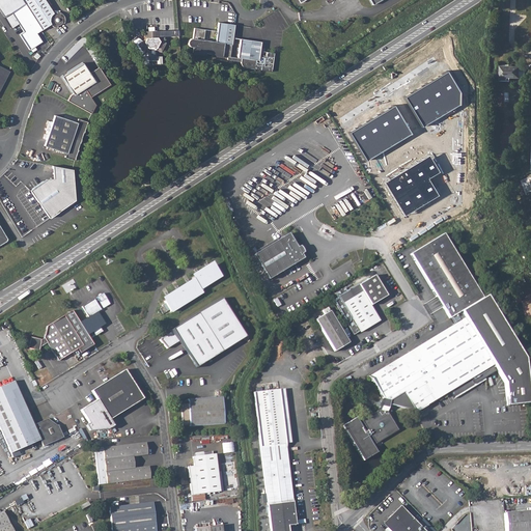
[(0,0),(0,11),(11,29),(19,24),(23,31),(19,33),(29,49),(42,42),(36,33),(40,30),(20,0),(0,0)]
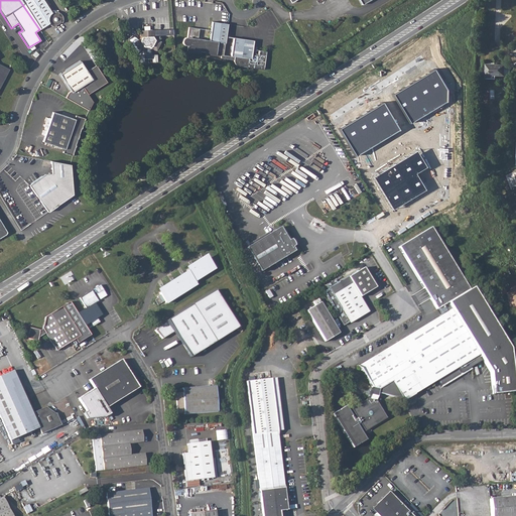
[(19,0),(39,29),(48,23),(49,24),(51,25),(52,26),(54,27),(55,27),(55,25),(57,24),(59,23),(60,22),(62,23),(62,22),(62,21),(62,20),(62,18),(62,17),(62,15),(61,14),(59,13),(58,12),(57,12),(56,11),(55,11),(53,12),(51,12),(43,0),(19,0)]
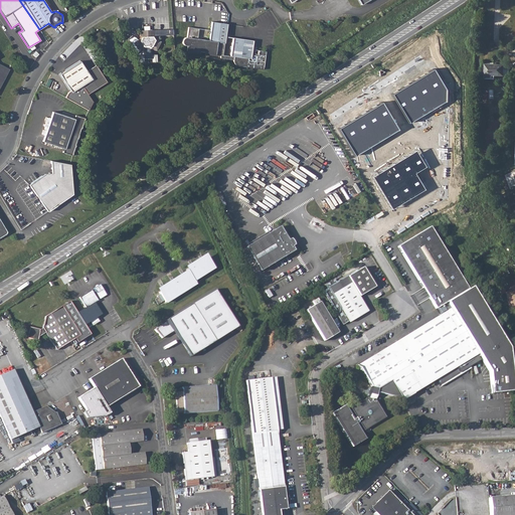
[(187,45),(187,50),(199,52),(199,51),(202,52),(215,54),(215,53),(220,54),(220,57),(222,58),(232,59),(233,61),(233,62),(234,64),(236,65),(237,65),(246,66),(264,69),(266,51),(258,50),(256,53),(251,53),(251,49),(252,40),(225,36),(227,24),(211,21),(210,30),(208,40),(197,38),(198,29),(199,28),(188,27),(187,37),(186,37),(185,37),(183,38),(182,40),(182,41),(182,42),(183,43),(184,44),(185,45),(186,45),(187,45)]
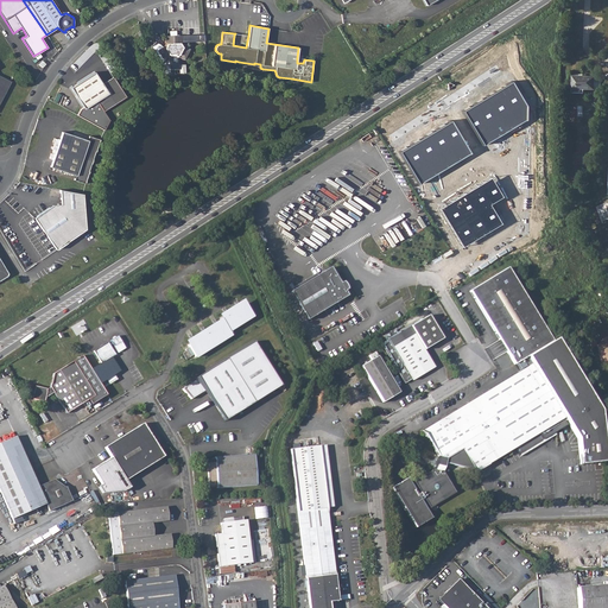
[(163,46),(157,50),(164,61),(169,57),(170,69),(179,69),(178,57),(184,59),(190,49),(183,45),(181,43),(181,36),(164,36),(165,43),(166,43),(164,48),(163,46)]
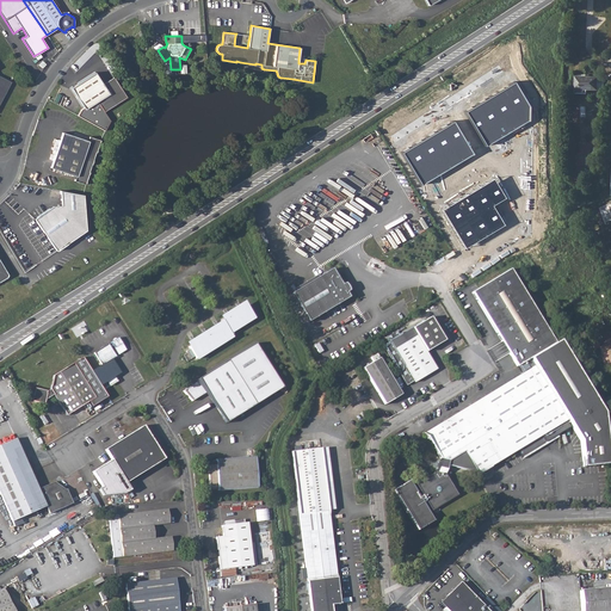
[(94,73),(73,86),(72,88),(84,107),(81,110),(78,116),(93,124),(104,130),(110,121),(104,111),(127,97),(116,81),(115,82),(111,81),(110,79),(103,84),(94,73)]
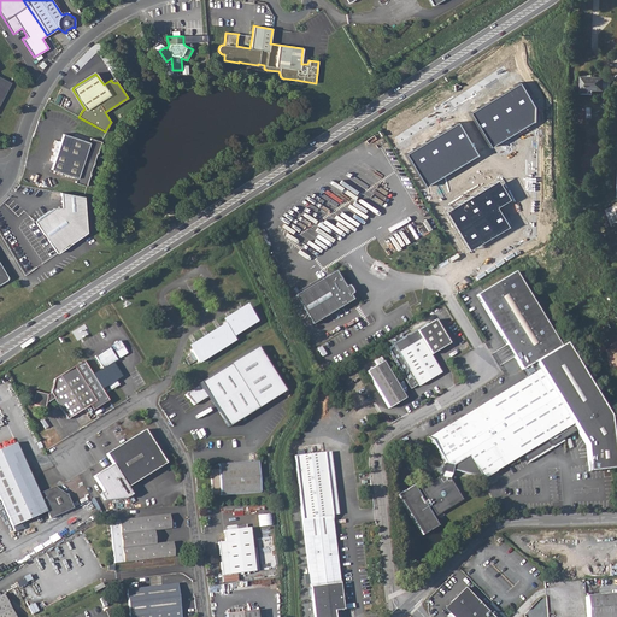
[(582,75),(582,94),(594,94),(594,90),(605,90),(605,77),(595,77),(595,75),(582,75)]
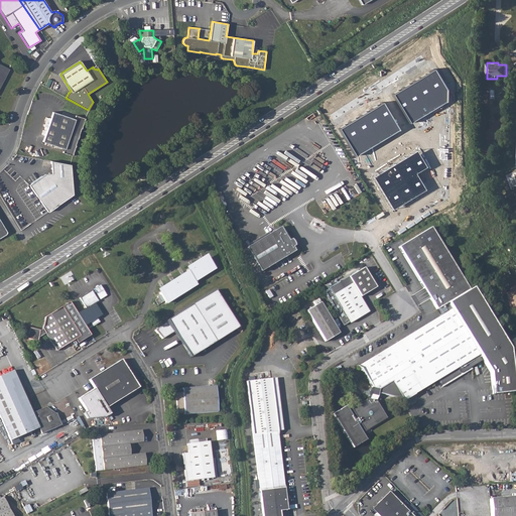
[(0,87),(9,70),(0,63),(0,87)]
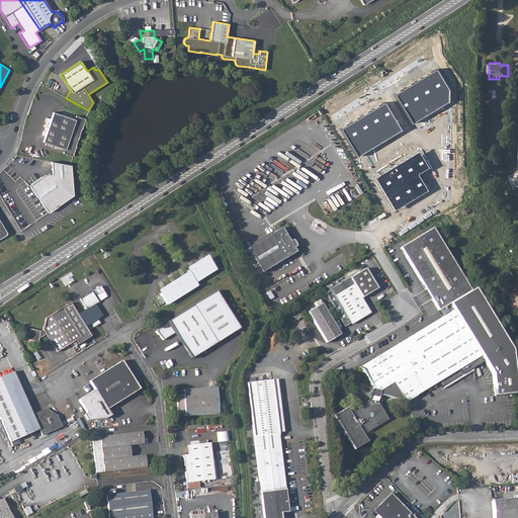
[(450,91),(438,70),(395,94),(413,124),(450,102),(450,91)]
